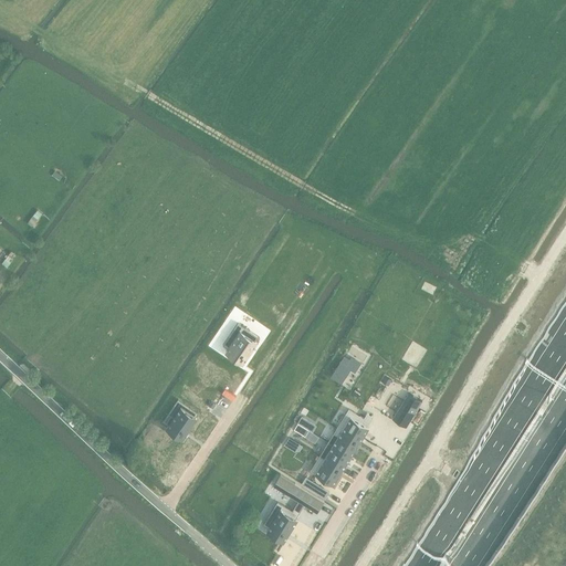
[(35,226),(43,213),(38,209),(30,222),(35,226)]
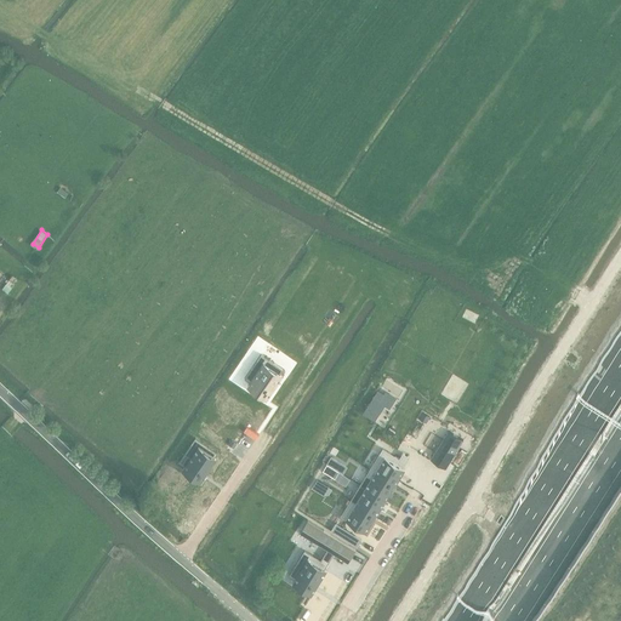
[(261,354),(245,379),(251,383),(249,387),(267,399),(283,376),(280,375),(284,370),(261,354)]
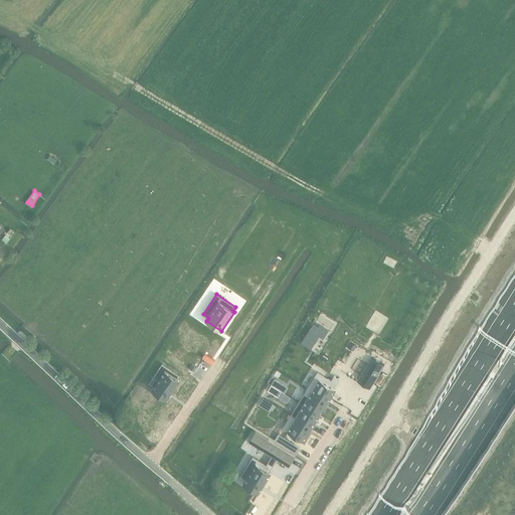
[(162,363),(149,383),(154,387),(152,390),(166,400),(179,381),(178,380),(180,376),(162,363)]
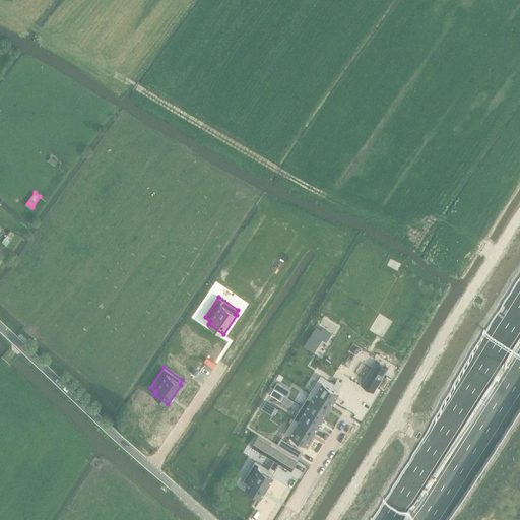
[(320,376),(310,393),(331,406),(339,393),(337,392),(343,383),(337,380),(334,384),(320,376)]
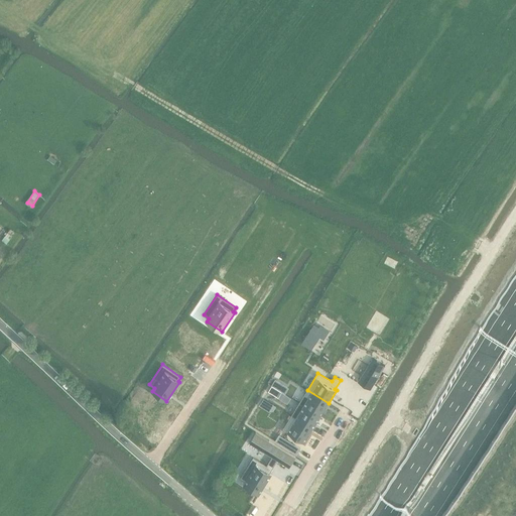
[(424,404),(431,385),(425,383),(418,402),(424,404)]
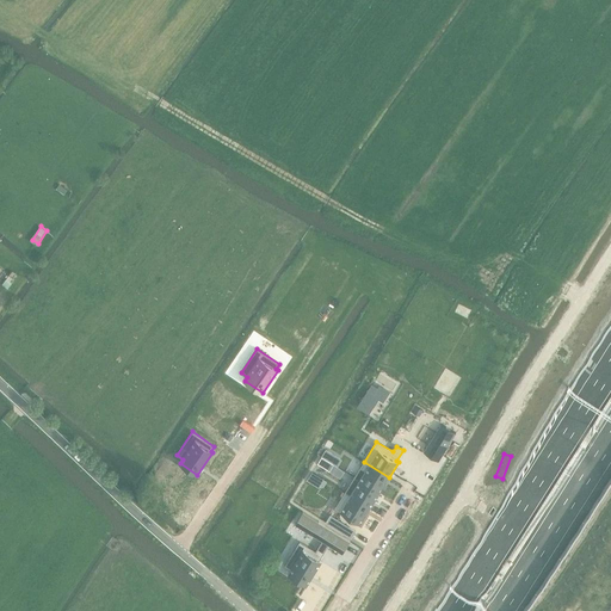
[(364,462),(355,477),(380,493),(389,477),(364,462)]
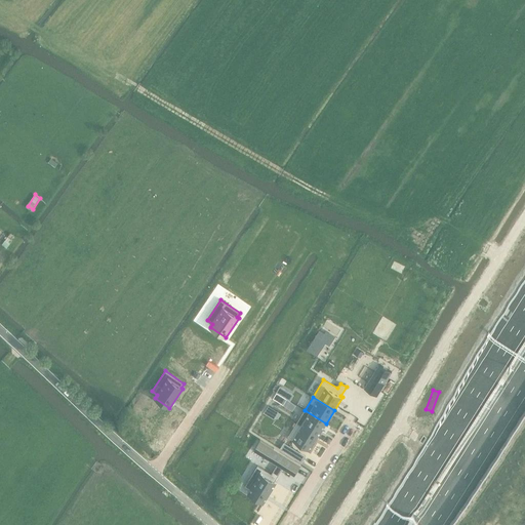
[(159,432),(168,421),(147,402),(137,412),(159,432)]
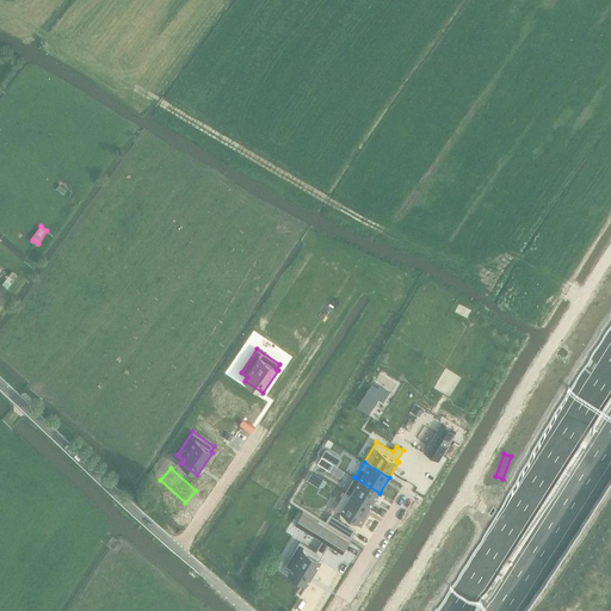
[(355,477),(345,493),(370,508),(380,493),(355,477)]
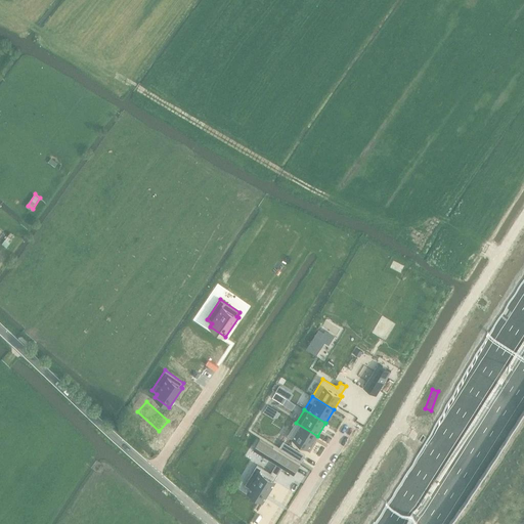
[(296,423),(288,436),(309,449),(317,436),(296,423)]
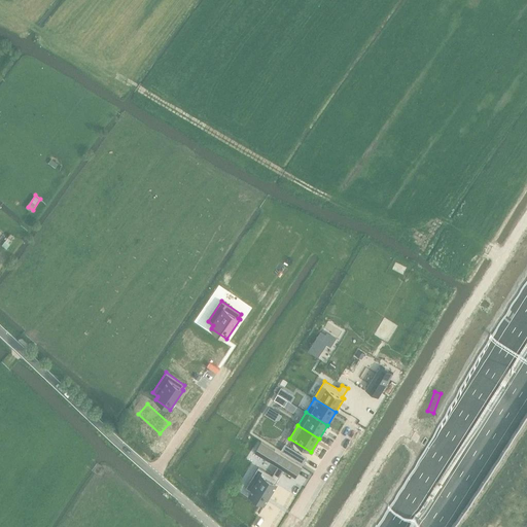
[(285,445),(281,451),(297,461),(301,455),(285,445)]
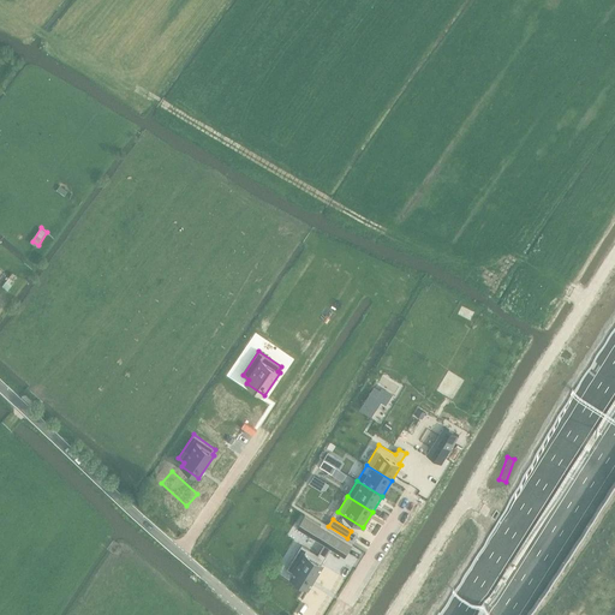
[(321,525),(314,538),(324,545),(330,549),(345,557),(352,545),(321,525)]
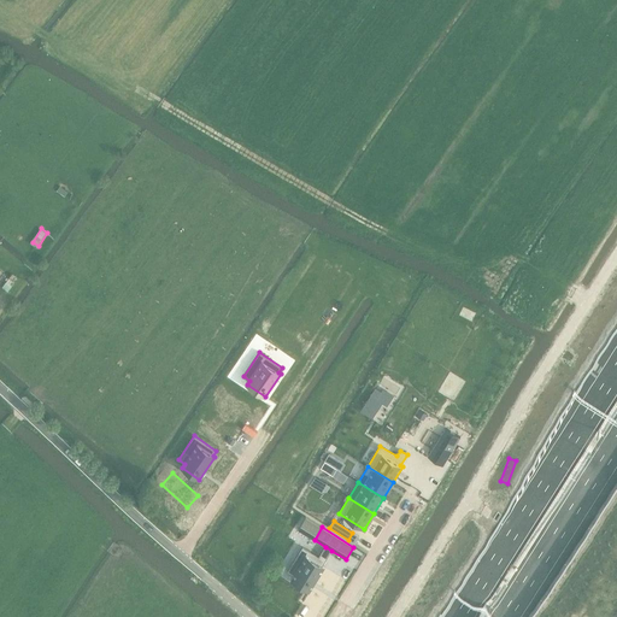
[(303,547),(287,573),(294,576),(292,580),(310,592),(324,568),(322,566),(331,551),(325,547),(319,557),(303,547)]
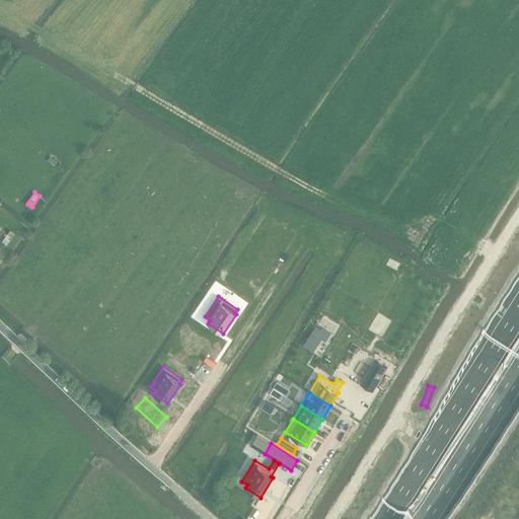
[(278,509),(294,485),(284,477),(268,503),(278,509)]
